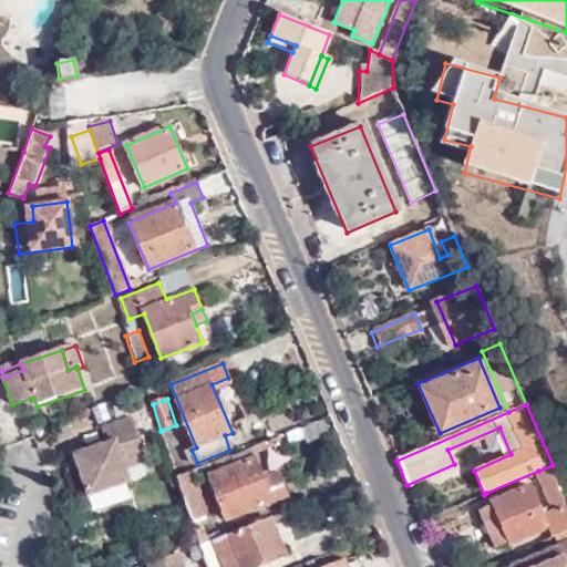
[(120,455),(140,449),(130,418),(100,428),(105,443),(71,455),(86,497),(127,482),(123,465),(120,455)]
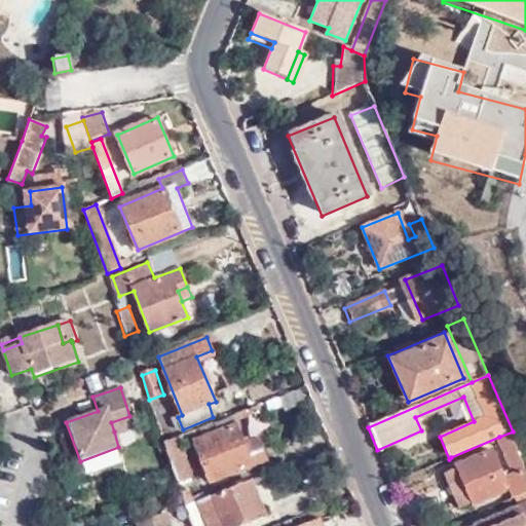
[(133,425),(129,416),(111,422),(114,431),(133,425)]
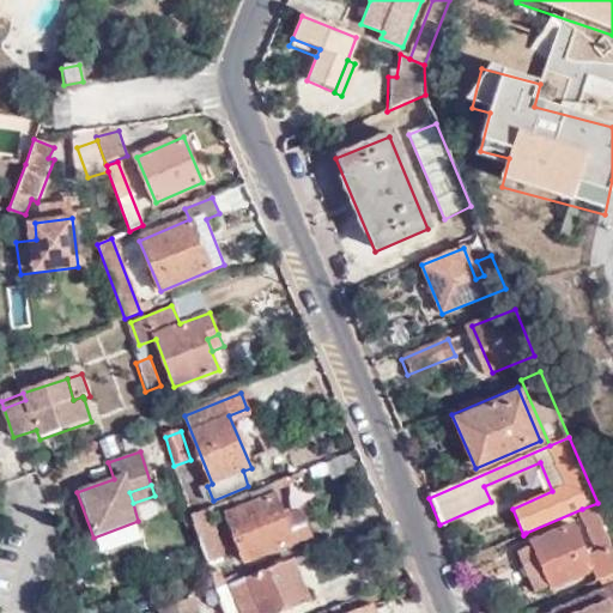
[(207,503),(213,501),(207,486),(200,489),(207,503)]
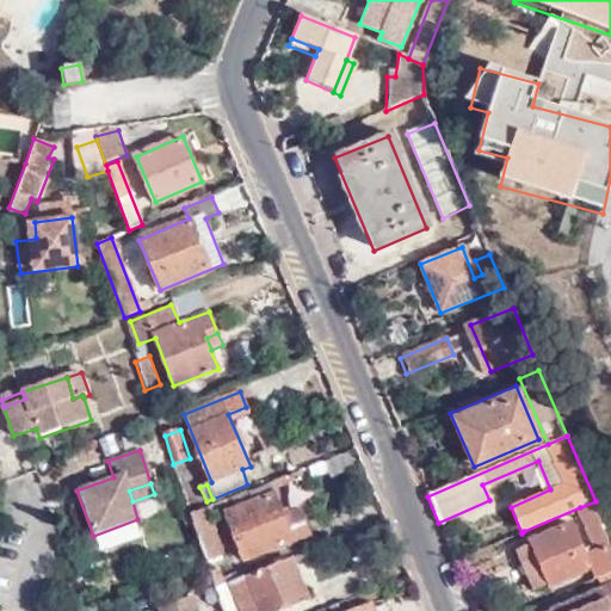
[(250,499),(222,508),(240,559),(309,531),(300,506),(284,512),(272,486),(247,494),(250,499)]
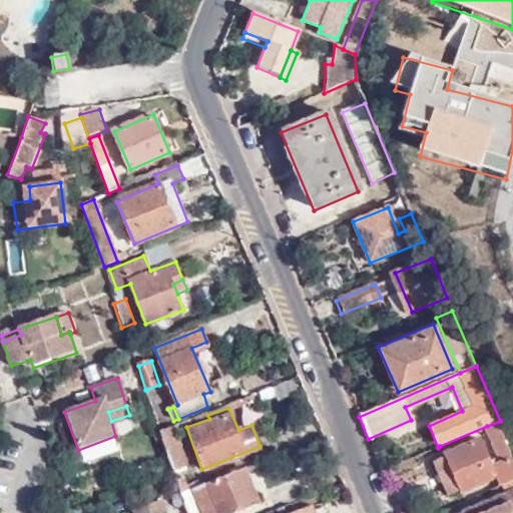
[(502,464),(510,482),(512,481),(512,452),(500,421),(487,426),(502,464)]
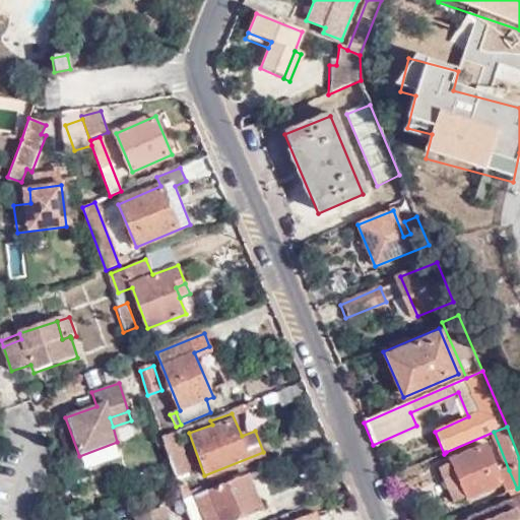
[(158,435),(173,475),(187,470),(173,430),(158,435)]
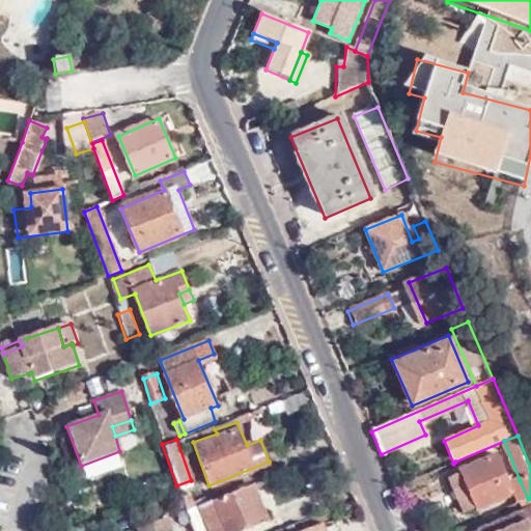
[(496,452),(459,469),(460,471),(449,476),(465,511),(476,506),(477,508),(513,493),(496,452)]
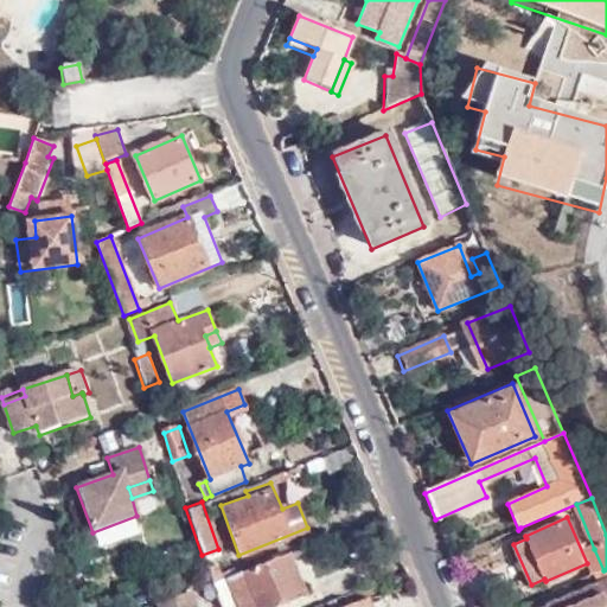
[(585,553),(593,575),(604,570),(594,549),(585,553)]
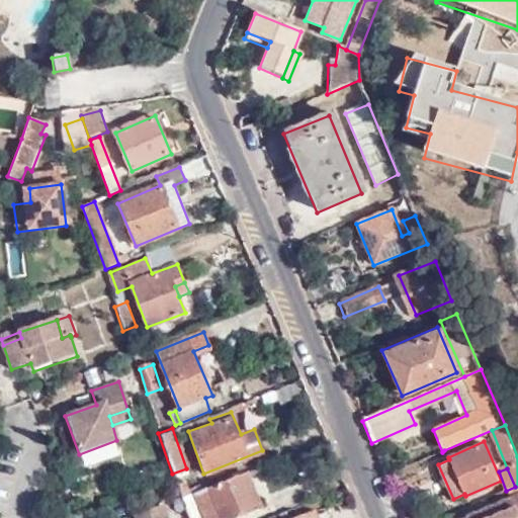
[(236,517),(261,509),(248,471),(195,492),(204,517),(236,517)]
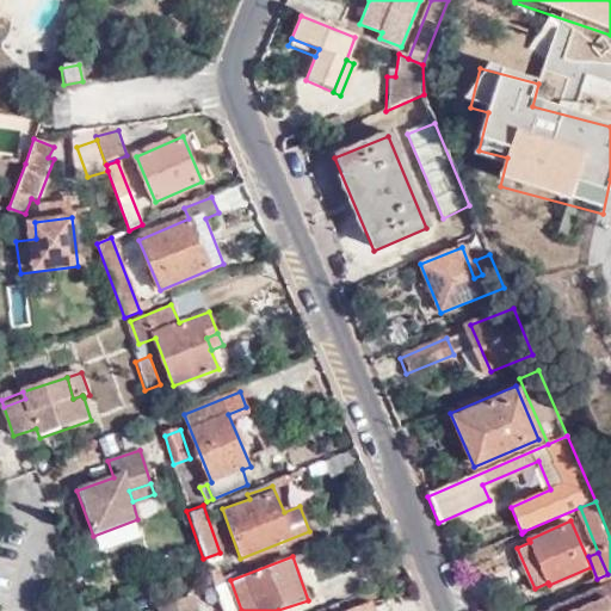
[(235,610),(226,581),(213,586),(218,600),(222,610),(235,610)]
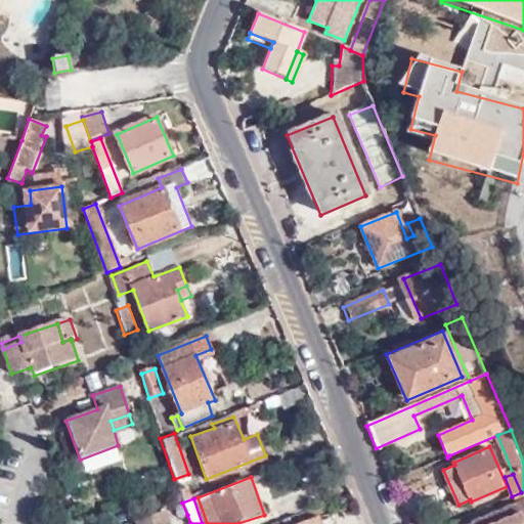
[(473,523),(523,523),(523,499),(473,522),(473,523)]
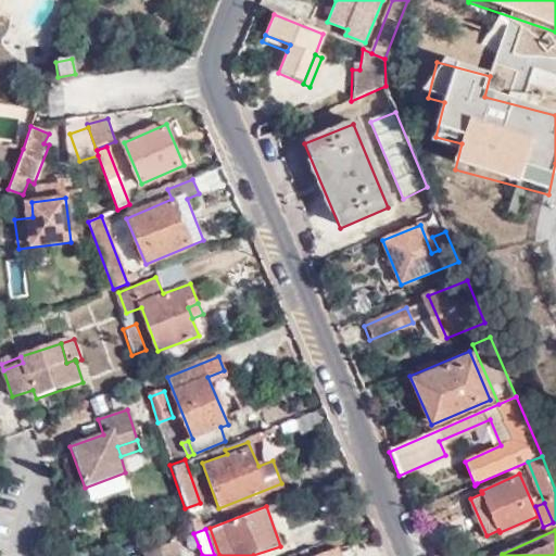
[(141,555),(177,555),(174,544),(141,555)]
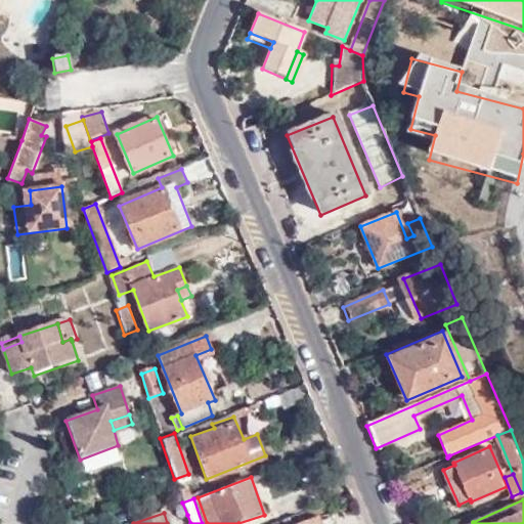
[(324,523),(320,514),(291,523),(324,523)]
